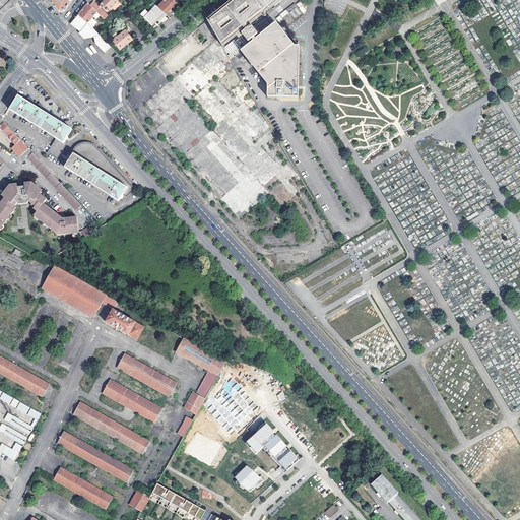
[(52,3),(59,11),(62,11),(65,10),(71,3),(67,0),(52,0),(51,1),(52,3)]
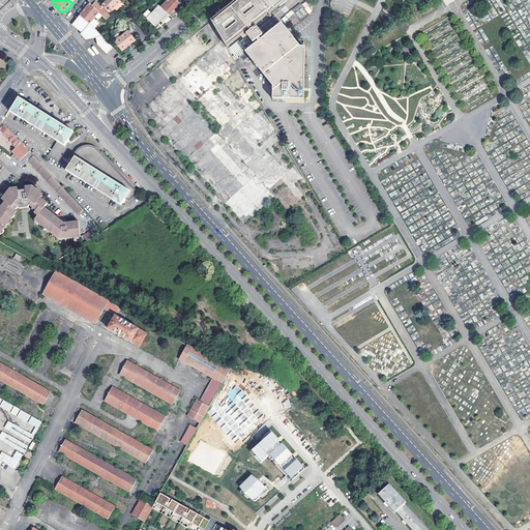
[(105,7),(110,12),(114,8),(118,11),(124,4),(120,0),(107,0),(102,5),(105,7)]
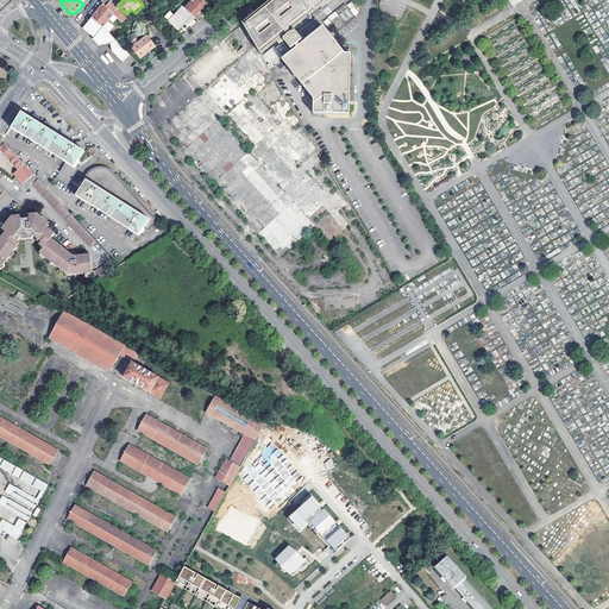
[(193,0),(186,8),(194,17),(207,4),(202,0),(193,0)]
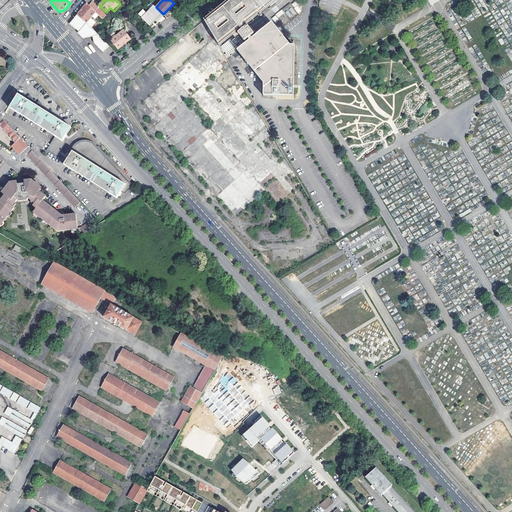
[(245,45),(242,47),(237,50),(264,83),(263,95),(294,96),(295,47),(290,46),(272,23),(252,39),(251,37),(254,35),(248,26),(245,28),(244,26),(258,15),(261,13),(276,0),(230,0),(204,21),(219,46),(233,35),(235,33),(240,29),(243,32),(239,35),(245,42),(248,39),(250,41),(245,45)]
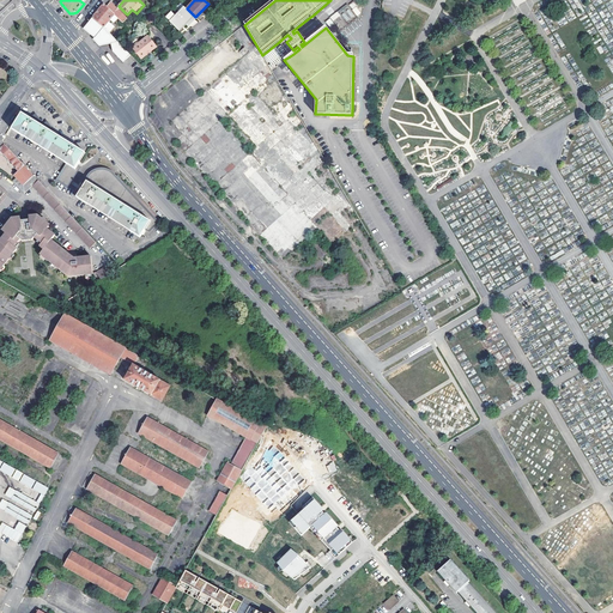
[(119,17),(123,22),(127,18),(119,10),(116,7),(111,1),(108,6),(119,17)]
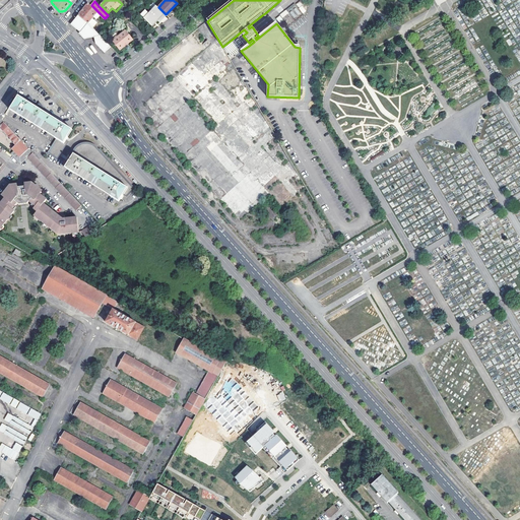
[(300,1),(296,4),(303,13),(307,11),(300,1)]
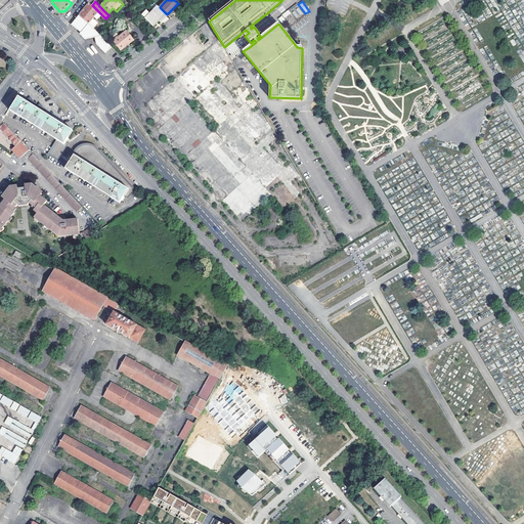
[(92,5),(89,3),(84,9),(79,15),(89,24),(90,22),(92,24),(101,14),(92,5)]
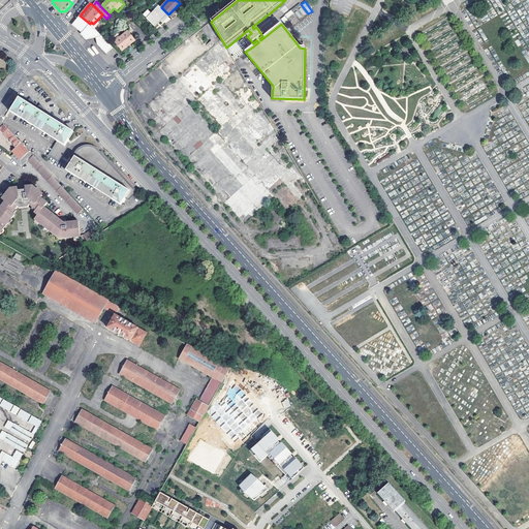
[(163,23),(169,16),(168,14),(161,7),(160,6),(152,13),(148,10),(144,14),(155,26),(161,21),(163,23)]
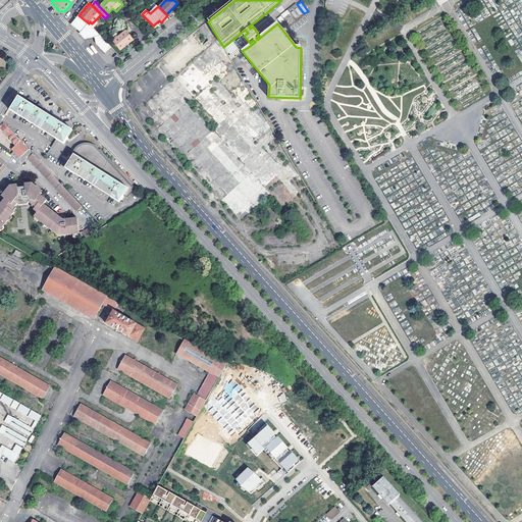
[(276,16),(280,23),(285,19),(289,24),(295,21),(290,10),(276,16)]
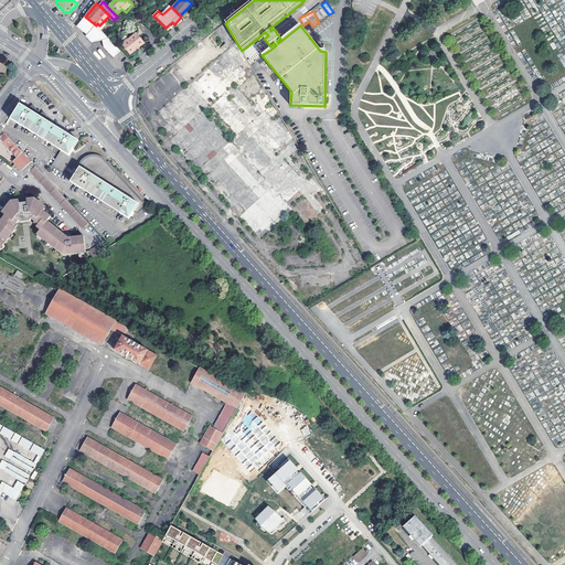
[(105,49),(115,59),(121,52),(96,25),(85,17),(77,27),(87,35),(86,36),(92,42),(103,42),(105,49)]
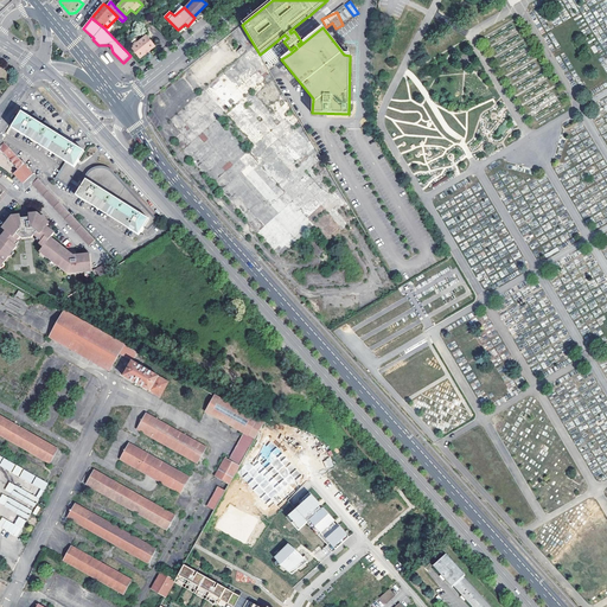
[(132,49),(141,59),(146,55),(149,51),(151,51),(155,46),(146,36),(132,49)]
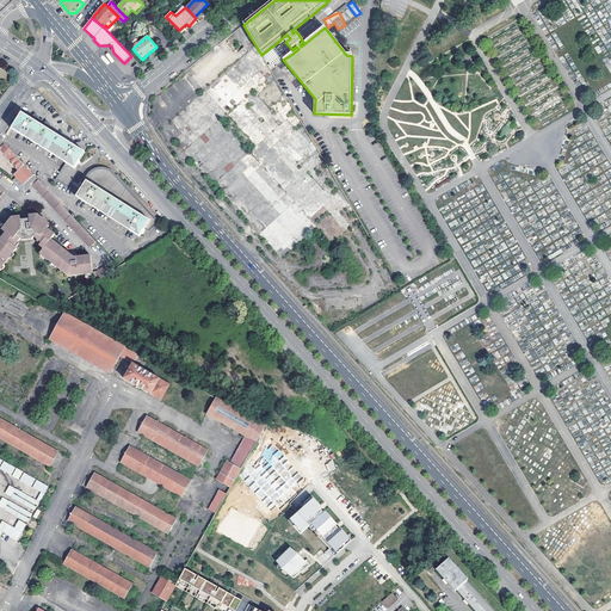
[(278,42),(289,56),(292,54),(281,39),(278,42)]
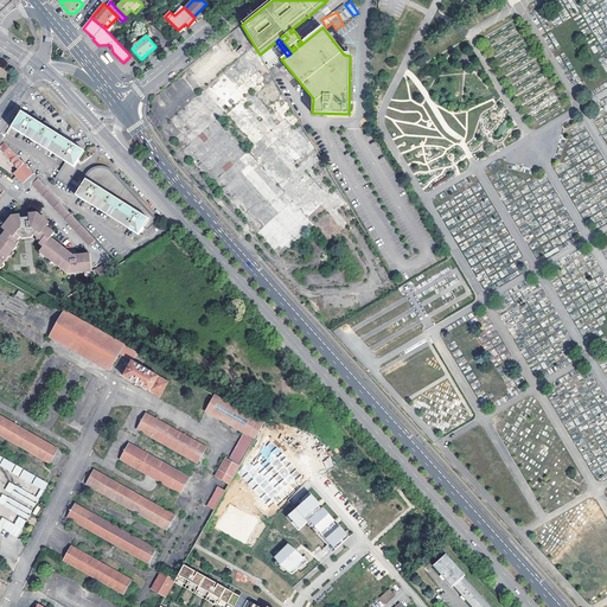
[(58,179),(68,185),(74,176),(80,166),(77,165),(80,160),(85,152),(53,132),(46,122),(45,123),(43,125),(36,115),(31,117),(21,113),(16,122),(12,129),(68,164),(58,179)]
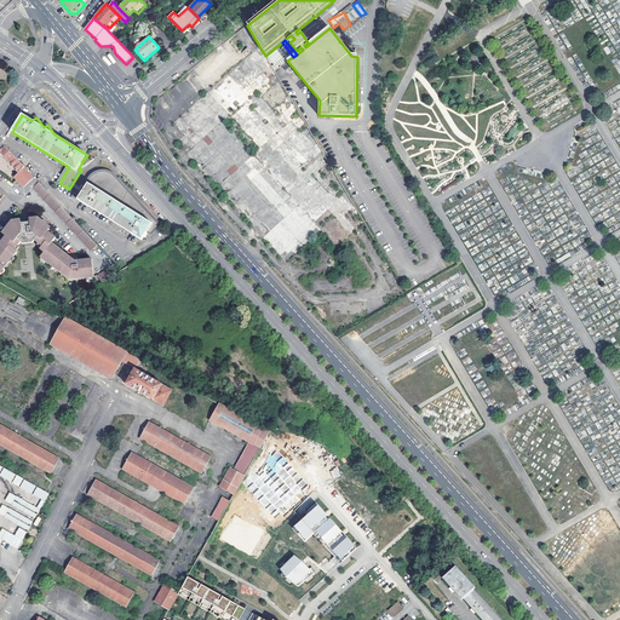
[(15,178),(24,188),(28,184),(32,187),(38,181),(4,144),(0,141),(0,151),(18,173),(15,178)]
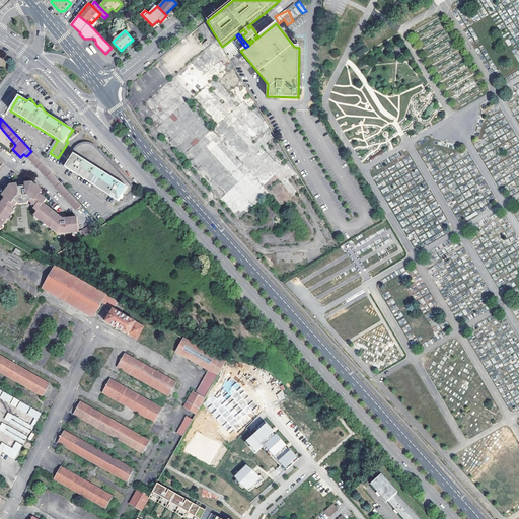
[(67,164),(65,167),(119,202),(122,198),(124,195),(126,196),(134,189),(126,179),(114,167),(101,154),(93,145),(88,144),(81,144),(77,147),(72,153),(73,154),(67,164)]
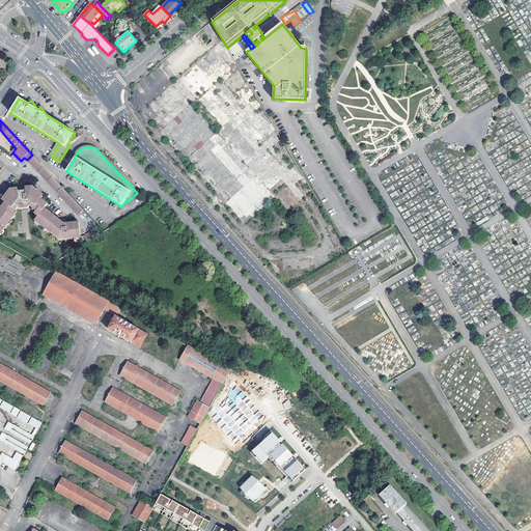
[(6,203),(0,211),(0,235),(16,217),(14,215),(18,208),(21,210),(29,208),(30,206),(36,212),(34,214),(38,217),(35,221),(59,241),(81,238),(79,222),(67,223),(66,220),(60,221),(46,208),(49,204),(42,199),(44,197),(37,192),(37,191),(34,188),(30,188),(30,189),(27,190),(27,191),(20,192),(20,191),(16,191),(15,190),(11,190),(9,193),(9,195),(4,202),(6,203)]
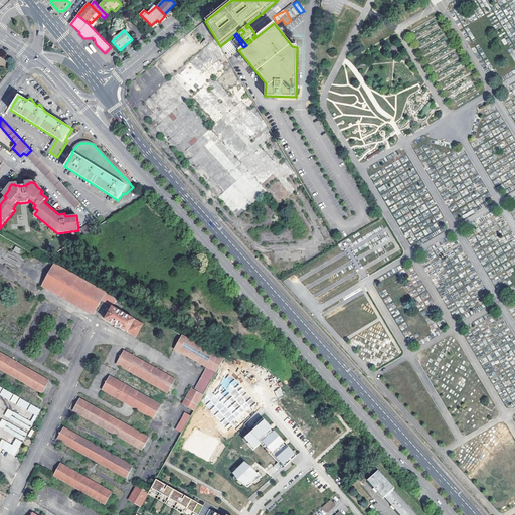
[(80,229),(84,234),(101,224),(96,219),(80,229)]
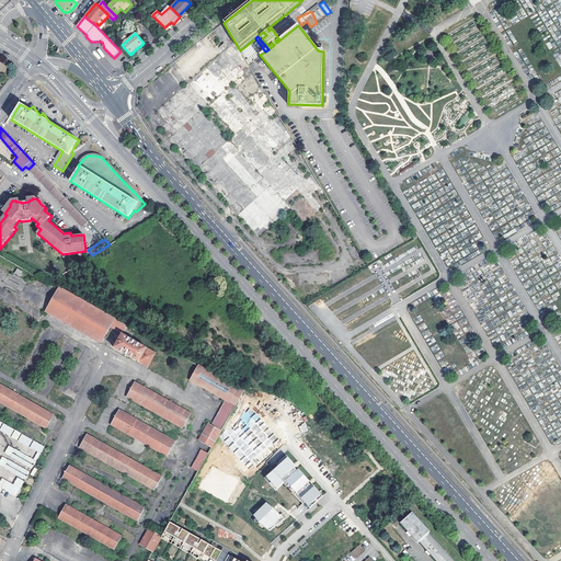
[(101,343),(106,332),(119,340),(126,328),(59,289),(46,311),(101,343)]
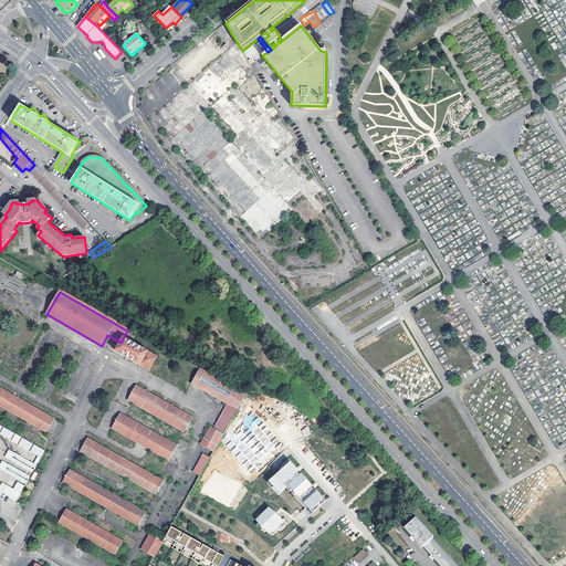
[(115,352),(147,369),(154,358),(121,343),(115,352)]
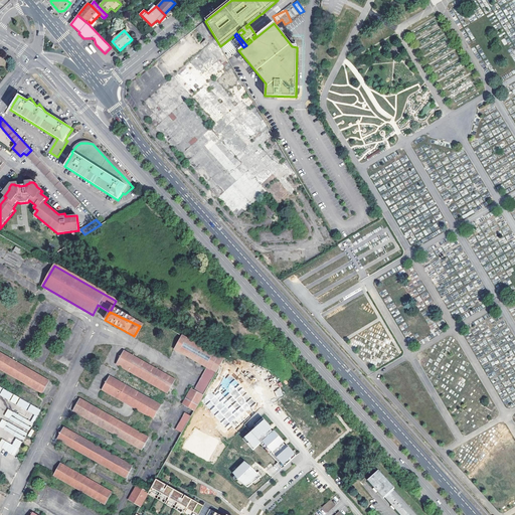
[(173,348),(215,373),(222,359),(181,335),(173,348)]
